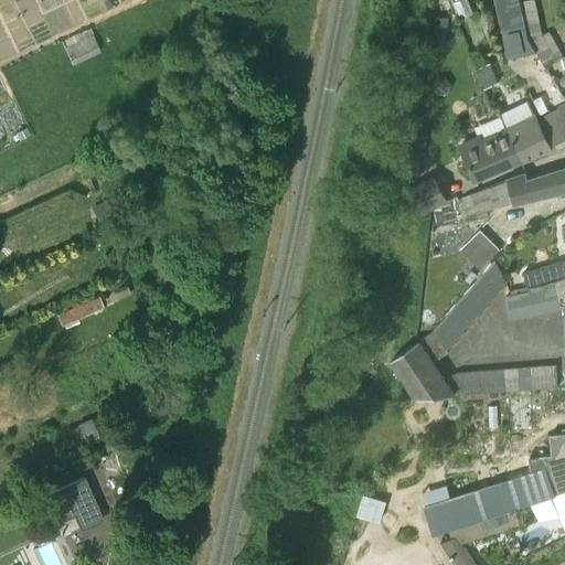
[(494,0),(501,29),(524,23),(519,0),(494,0)]
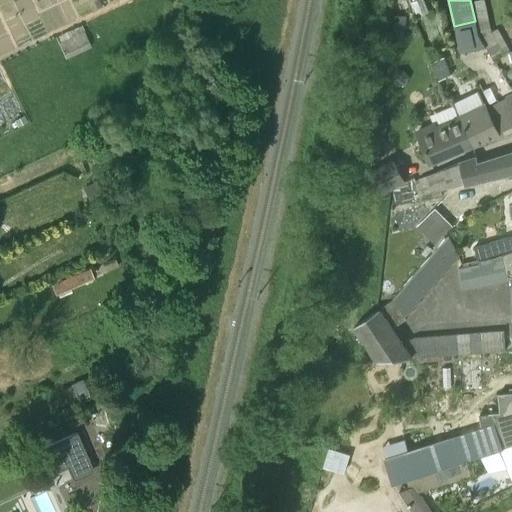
[(479,34),(492,57),(504,54),(491,31),(484,0),(475,0),(472,1),(479,34)]
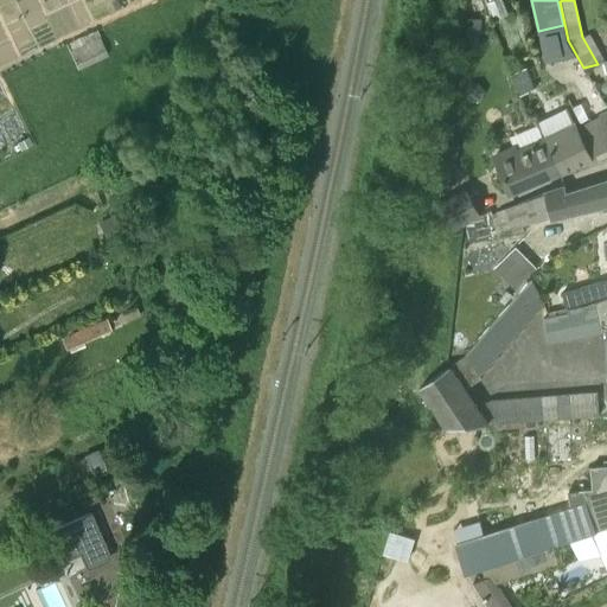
[(479,37),(479,18),(466,18),(466,37),(479,37)]
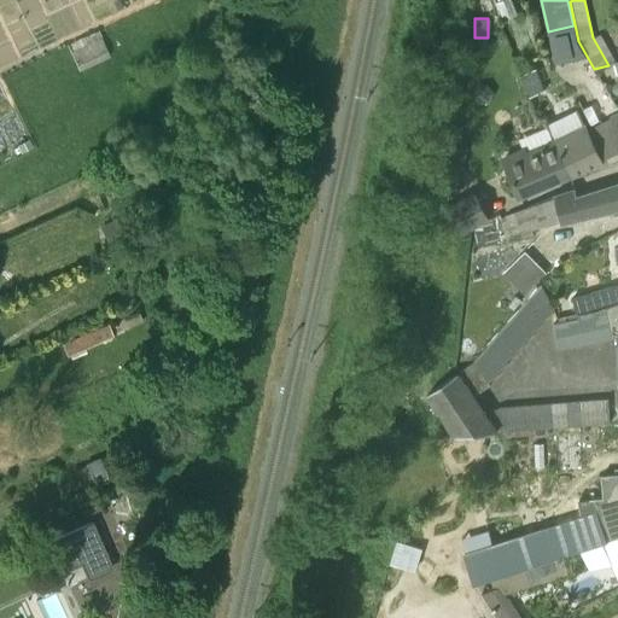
[(109,57),(98,31),(68,46),(79,70),(109,57)]
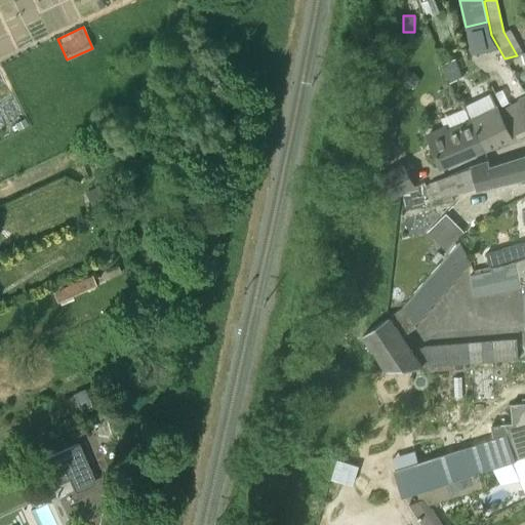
[(463,76),(457,57),(441,64),(448,82),(463,76)]
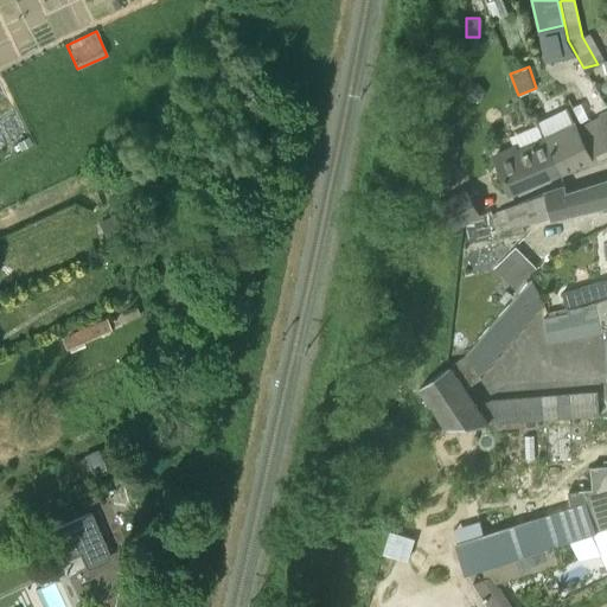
[(590,117),(593,123),(606,149),(606,109),(600,113),(594,98),(572,108),(575,117),(579,116),(581,121),(590,117)]
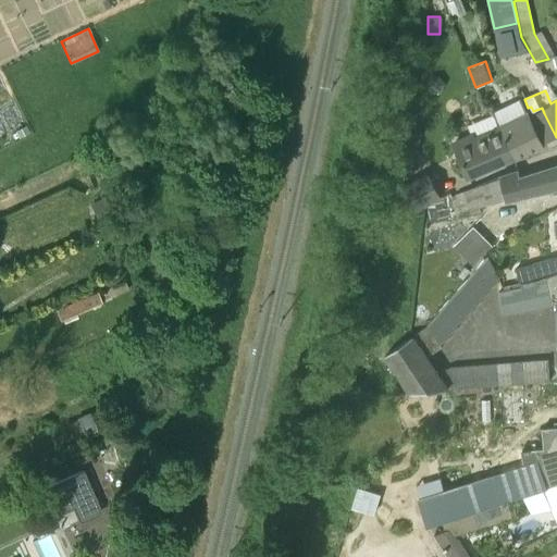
[(497,126),(500,124),(517,157),(547,144),(546,143),(556,137),(544,113),(542,108),(533,111),(531,107),(528,108),(531,115),(530,116),(528,111),(527,112),(519,99),(493,112),(497,126)]
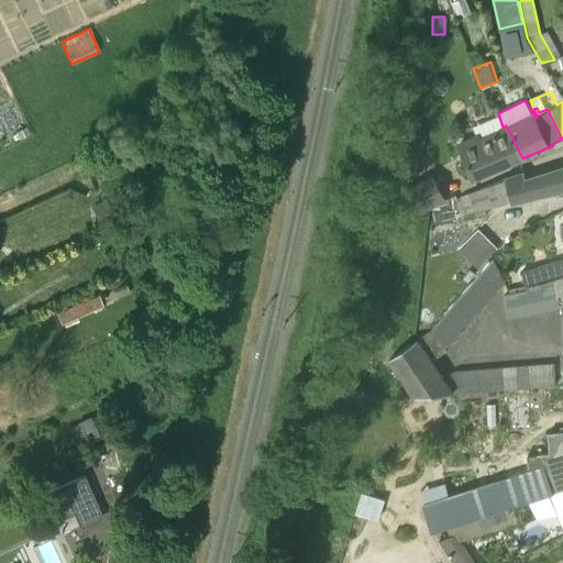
[(483,136),(475,135),(459,142),(474,179),(522,158),(506,125),(503,128),(483,136)]
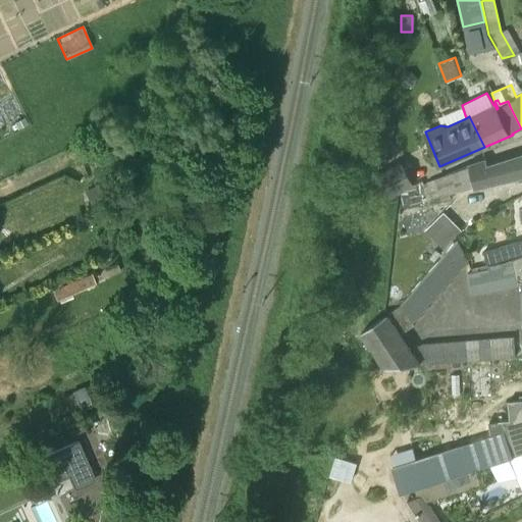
[(473,187),(473,189),(520,178),(521,177),(521,155),(487,167),(485,160),(468,166),(426,181),(436,204),(451,201),(450,194),(473,187)]
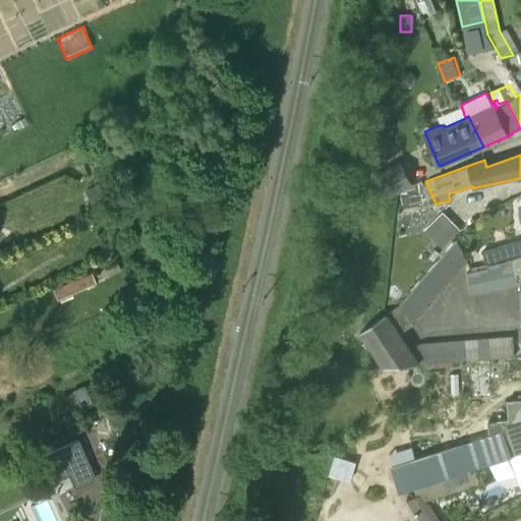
[(373,177),(367,180),(362,183),(365,189),(371,200),(383,195),(386,200),(414,185),(401,161),(372,176),(373,177)]
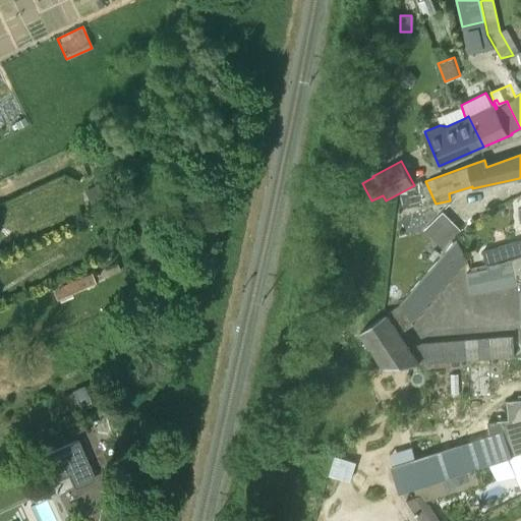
[(99,185),(85,189),(91,207),(105,203),(99,185)]
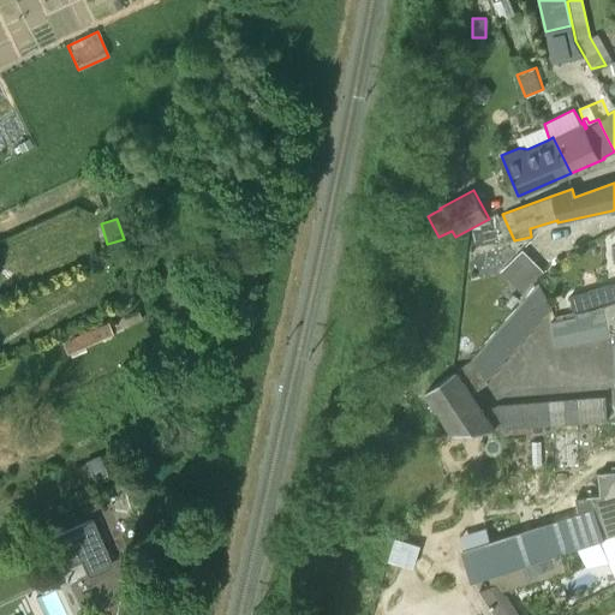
[(543,272),(536,264),(514,285),(523,293),(543,272)]
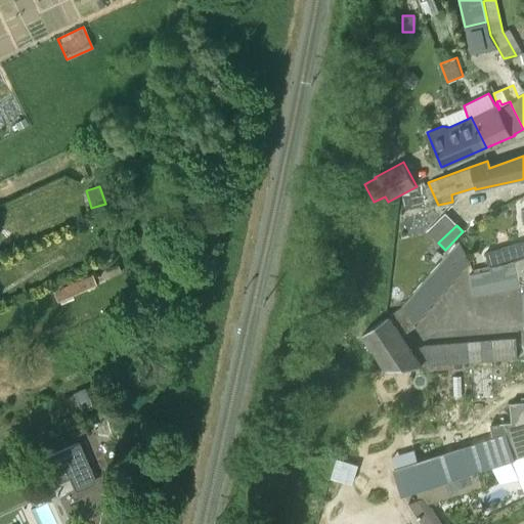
[(523,255),(523,239),(485,253),(488,266),(492,265),(505,261),(517,258),(523,255)]
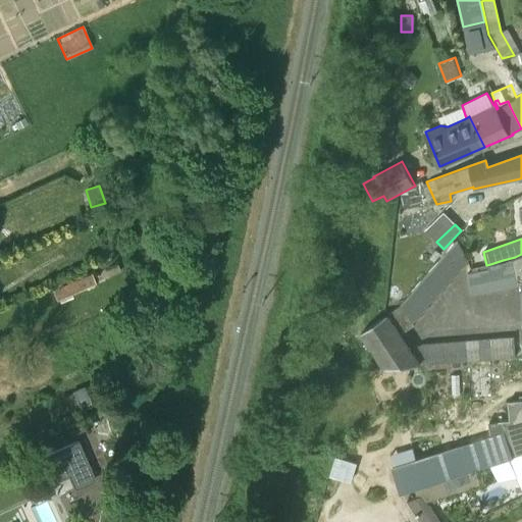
[(458,272),(465,267),(468,265),(456,242),(446,253),(458,272)]
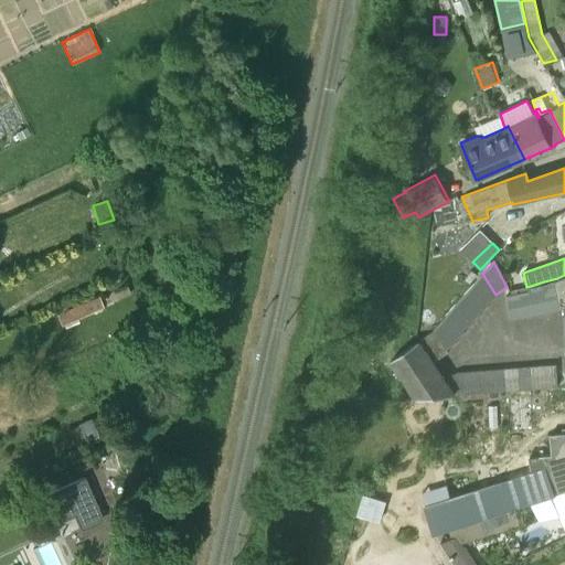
[(475,283),(488,304),(497,297),(496,295),(482,274),(475,283)]
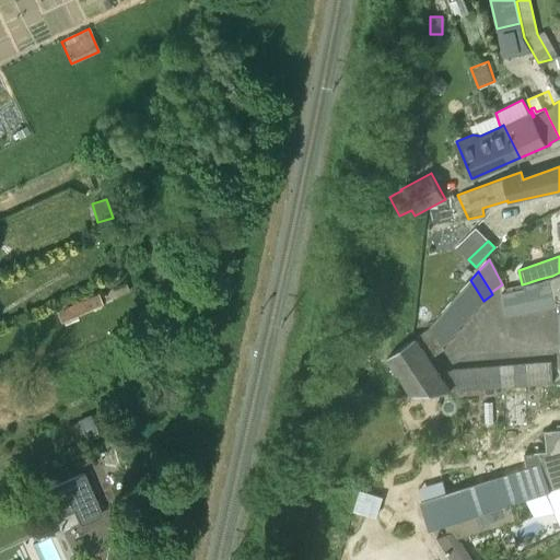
[(552,276),(539,279),(546,310),(559,306),(558,300),(552,276)]
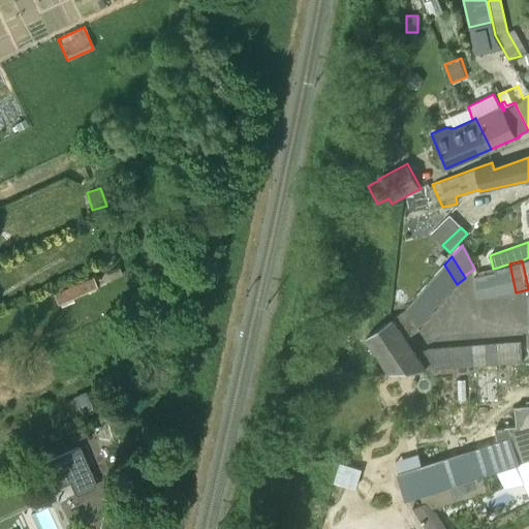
[(509,263),(497,268),(503,294),(516,292),(509,263)]
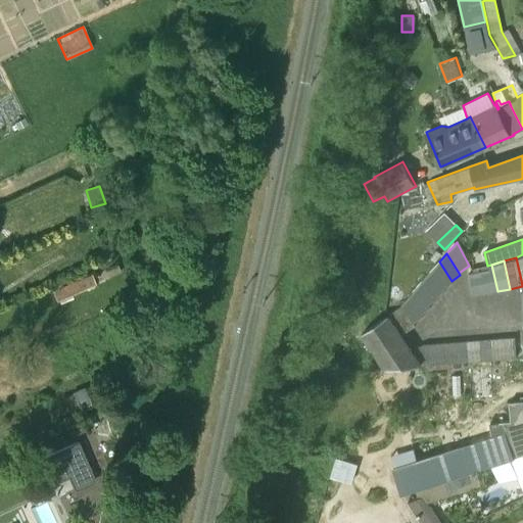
[(432,270),(443,290),(453,283),(452,281),(439,262),(432,270)]
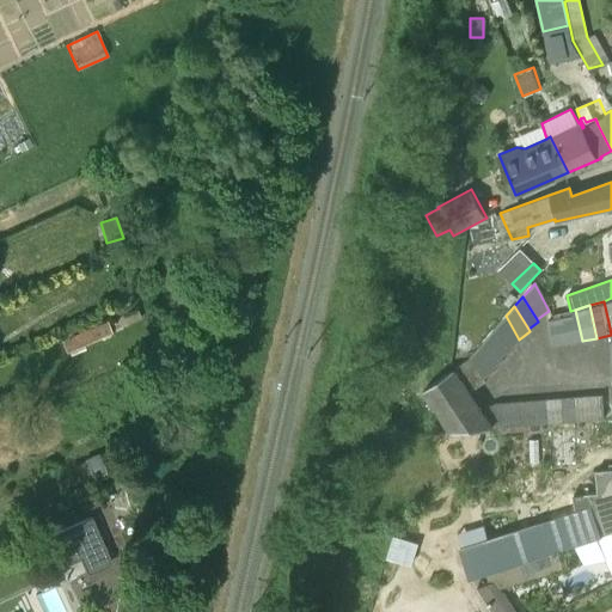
[(136,308),(105,320),(110,331),(141,319),(136,308)]
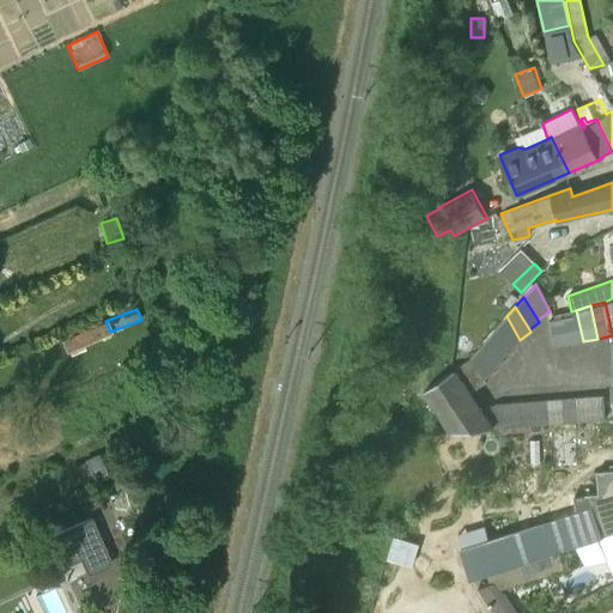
[(569,345),(583,341),(576,310),(571,311),(562,314),(569,345)]
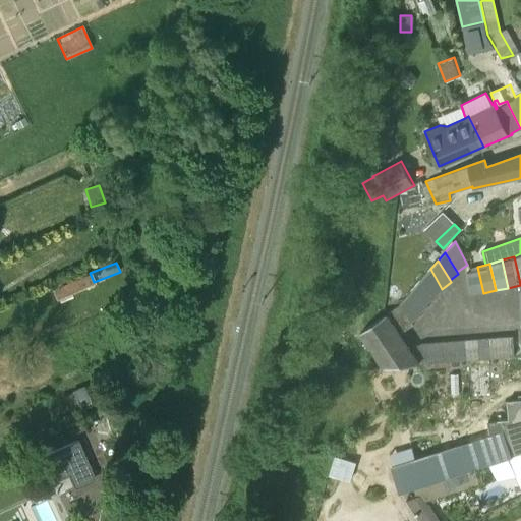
[(483,293),(477,267),(465,271),(471,295),(483,293)]
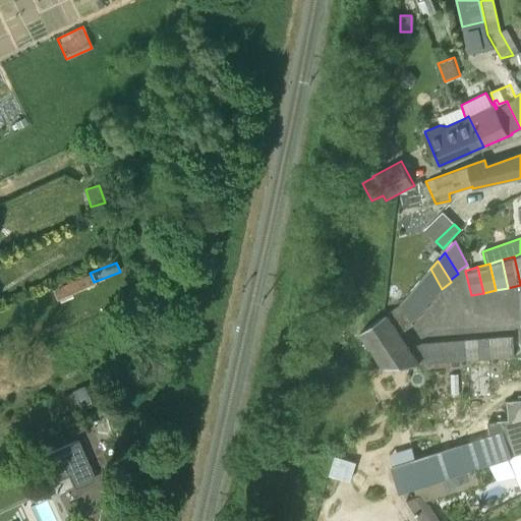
[(423,277),(436,297),(444,291),(442,289),(430,269),(423,277)]
